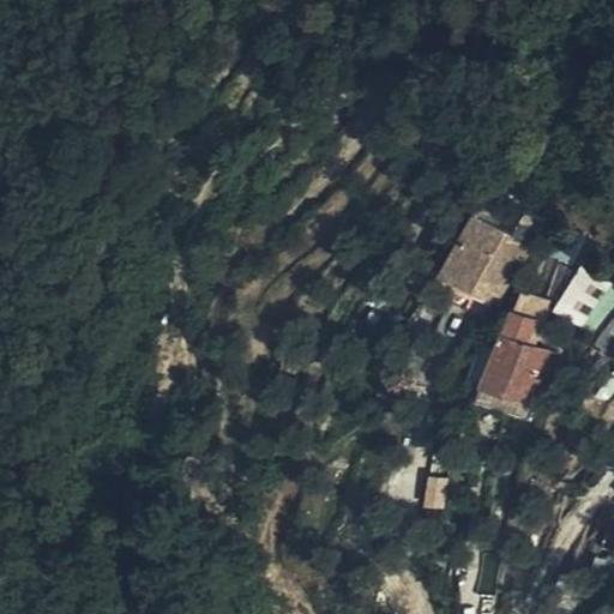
[(481,236),(486,239),(489,234),(501,220),(483,208),(497,187),(479,176),(440,236),(469,254),(481,236)]
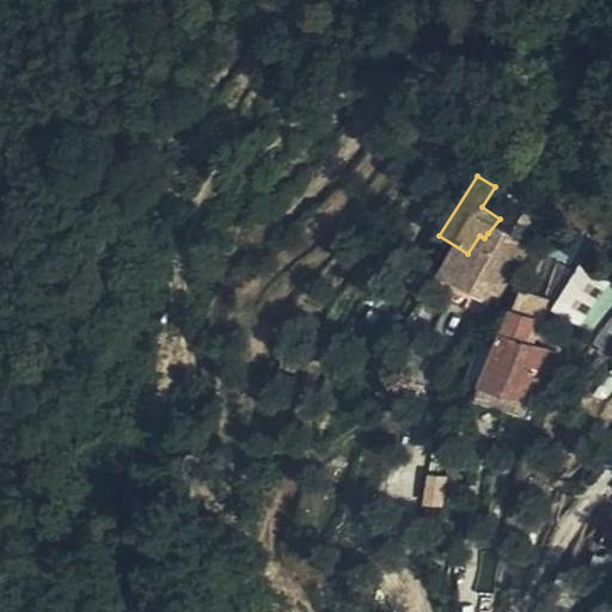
[(543,187),(526,176),(515,194),(513,199),(530,209),(543,187)]
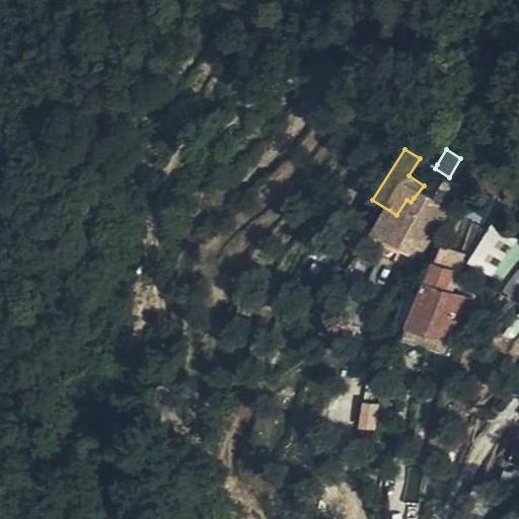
[(424,186),(435,168),(420,158),(409,175),(424,186)]
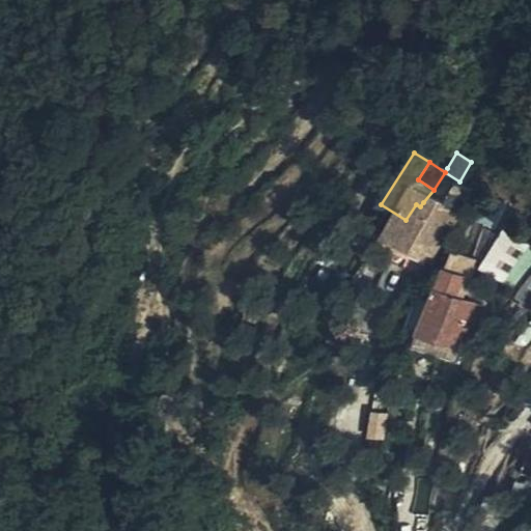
[(459,182),(445,172),(434,190),(448,199),(453,191),(459,182)]
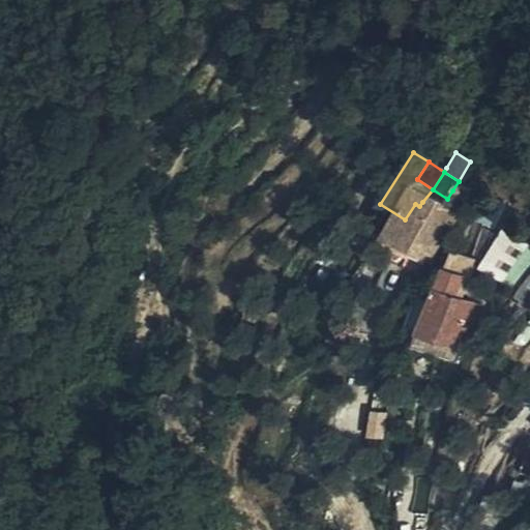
[(427,210),(435,216),(438,213),(447,199),(433,189),(422,202),(419,206),(427,210)]
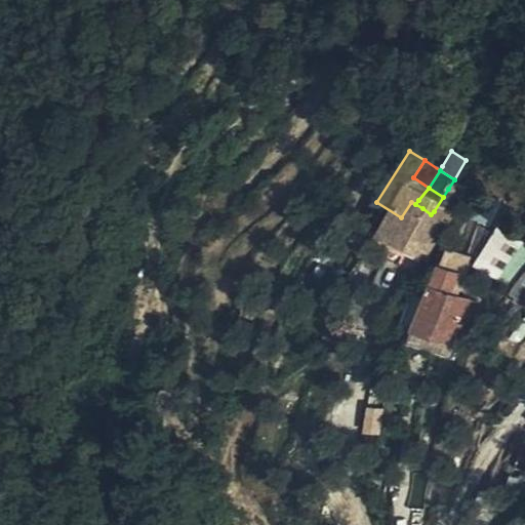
[(401,217),(402,218),(415,204),(411,202),(401,217)]
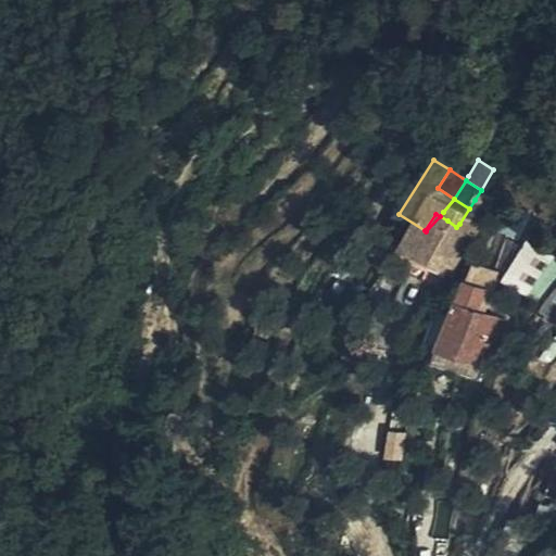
[(440,216),(426,231),(445,243),(456,227),(447,220),(440,216)]
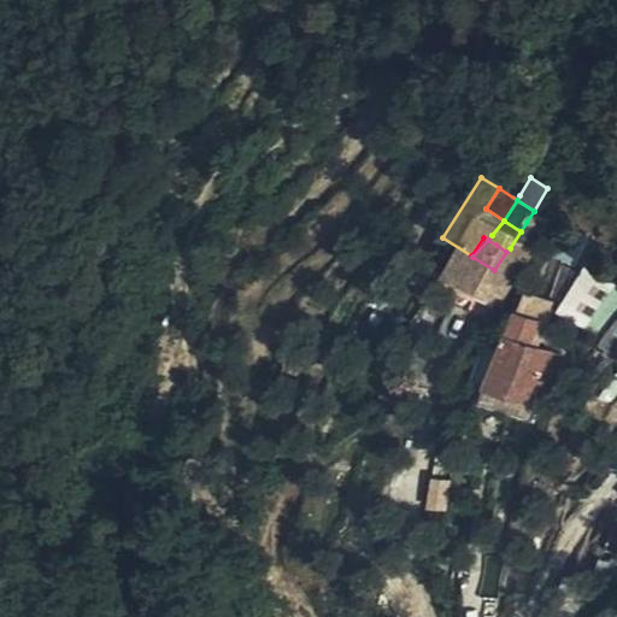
[(556,307),(593,336),(616,304),(616,293),(585,269),(556,307)]
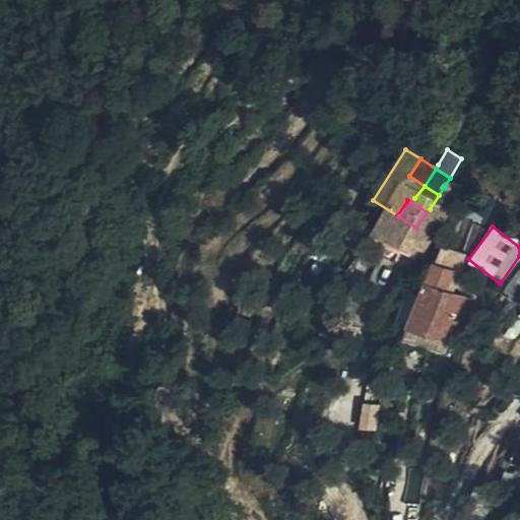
[(454,254),(433,247),(407,323),(430,330),(445,336),(454,309),(463,313),(472,285),(446,276),(454,254)]
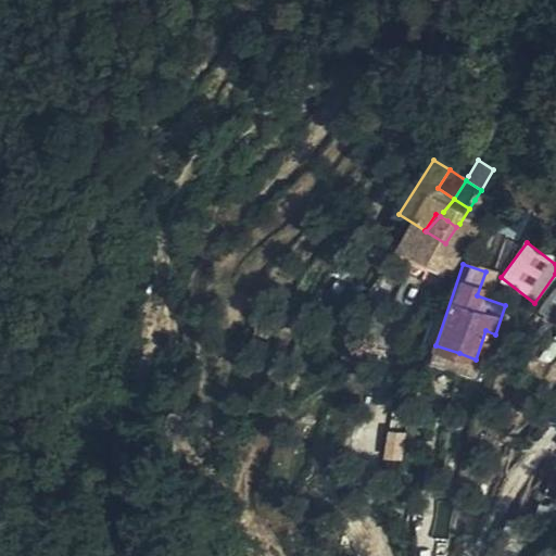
[(402,459),(403,432),(384,431),(383,459),(402,459)]
